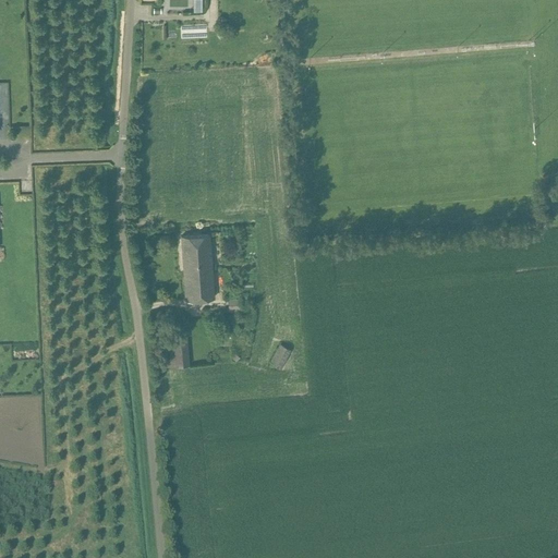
[(202,11),(202,0),(193,0),(193,11),(202,11)]
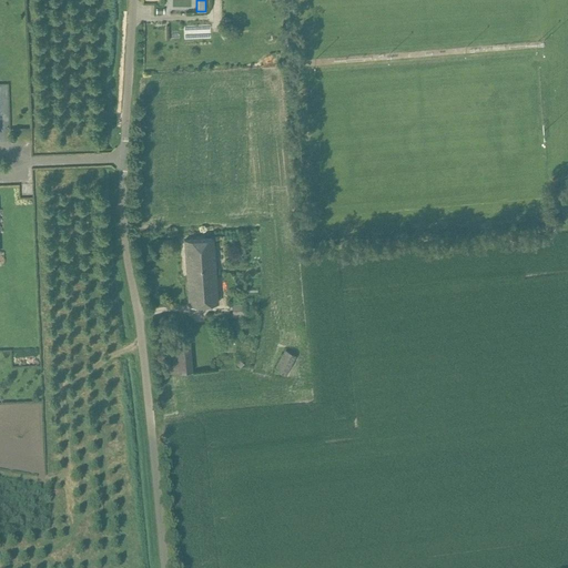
[(190,305),(201,304),(217,303),(213,237),(195,239),(184,240),(190,305)]
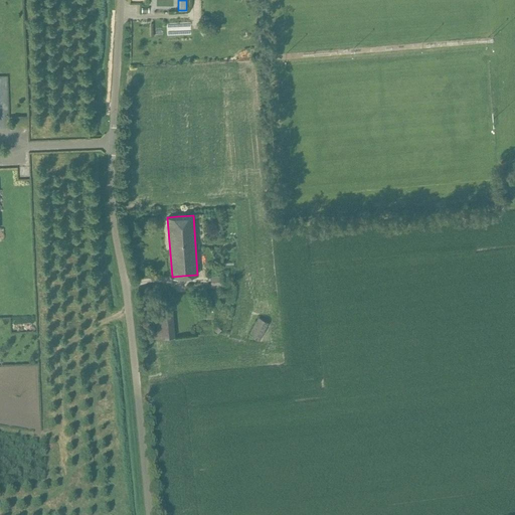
[(211,287),(224,286),(223,275),(210,276),(211,287)]
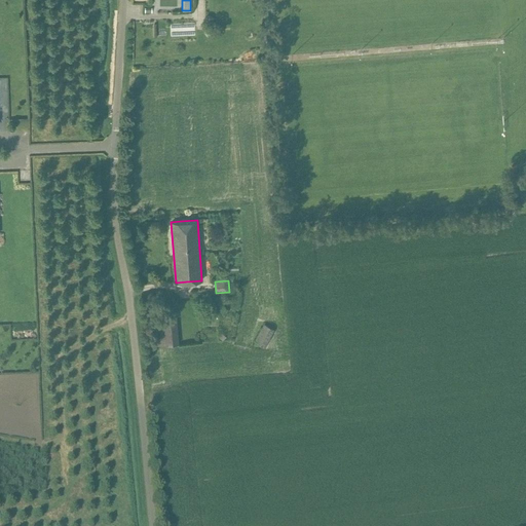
[(176,312),(152,314),(154,344),(178,343),(176,312)]
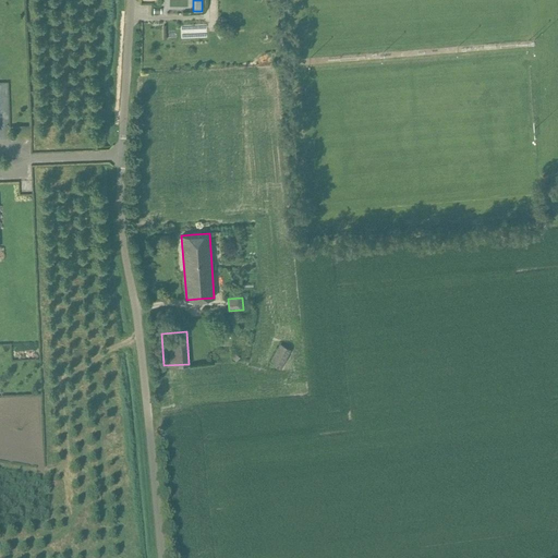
[(292,349),(280,342),(270,362),(281,368),(292,349)]
